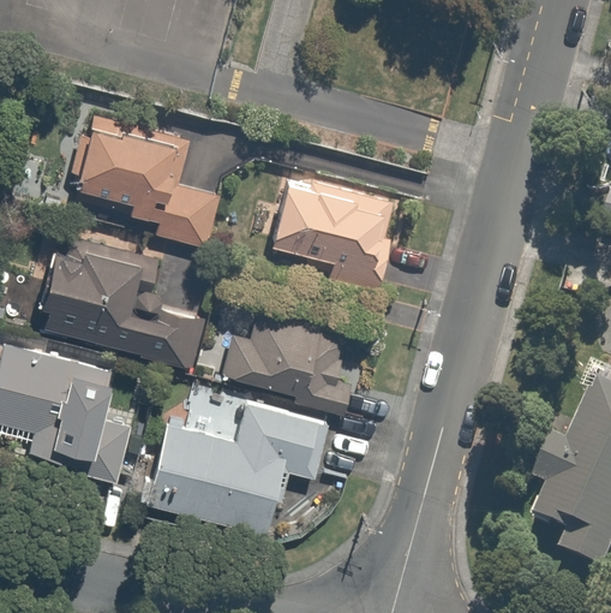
[(191,135),(95,112),(76,194),(137,208),(133,221),(162,228),(160,240),(207,251),(220,194),(180,184),(191,135)]
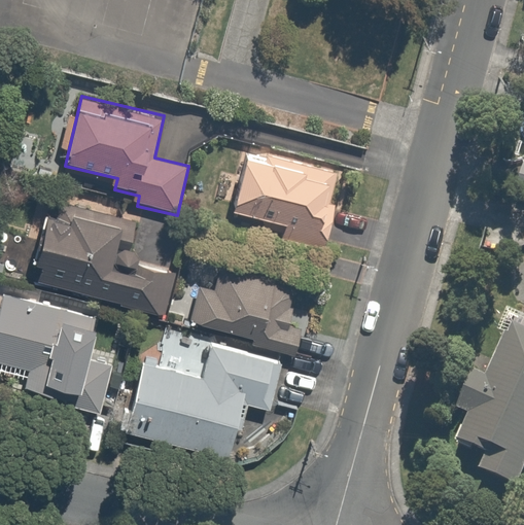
[(343,170),(243,147),(229,215),(284,228),(281,239),(325,248),(343,170)]
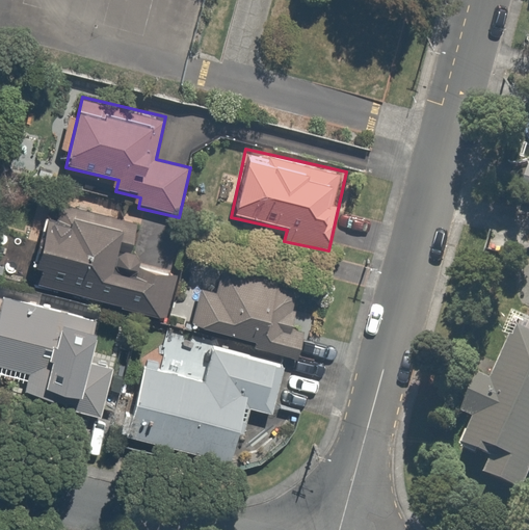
[(137,226),(61,210),(44,291),(164,316),(174,276),(151,271),(128,267),(137,226)]
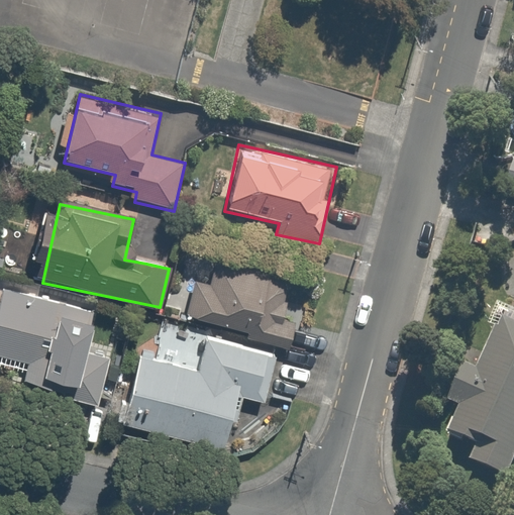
[(302,285),(216,263),(211,282),(196,279),(186,317),(286,343),(302,285)]
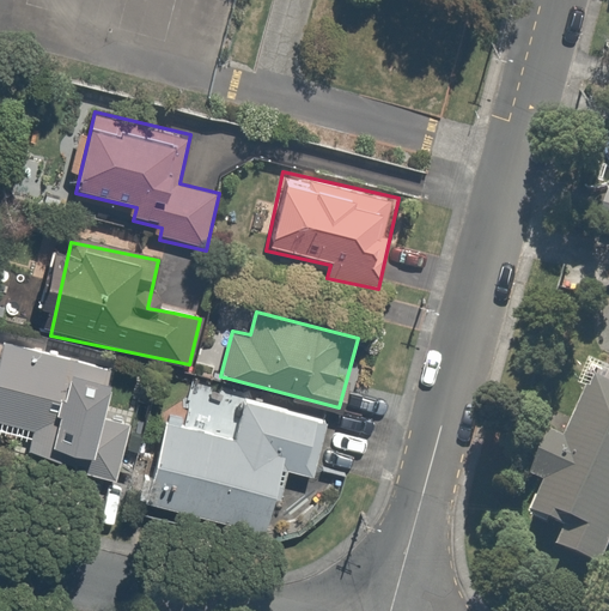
[(122,370),(6,340),(0,362),(0,433),(31,441),(26,458),(115,482),(134,407),(114,403),(122,370)]
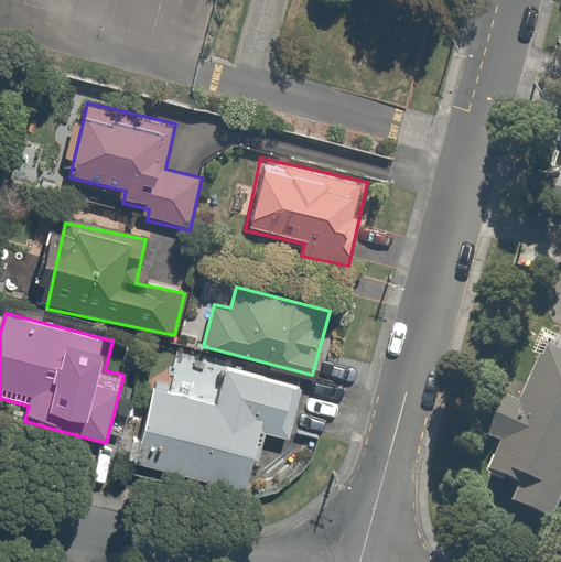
[(560,359),(541,352),(478,489),(560,527),(560,359)]
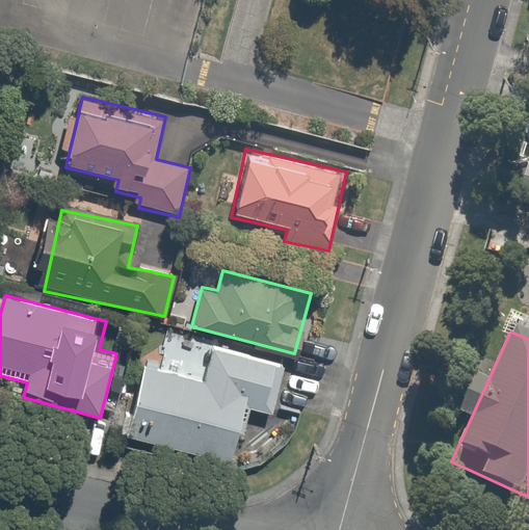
[(206,382),(143,368),(128,433),(240,459),(253,405),(269,408),(280,363),(214,348),(206,382)]
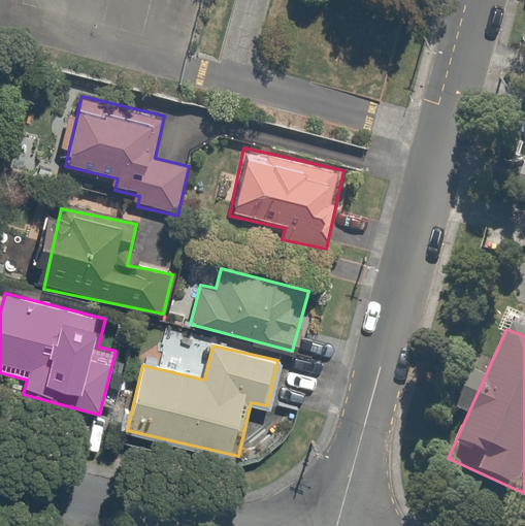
All buildings are outlined.
